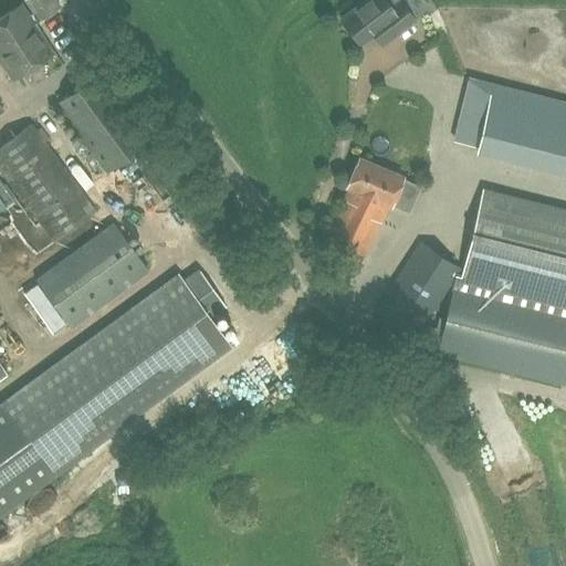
[(35,23),(60,7),(55,0),(24,0),(33,12),(29,14),(21,3),(0,17),(0,61),(12,81),(54,53),(35,23)]
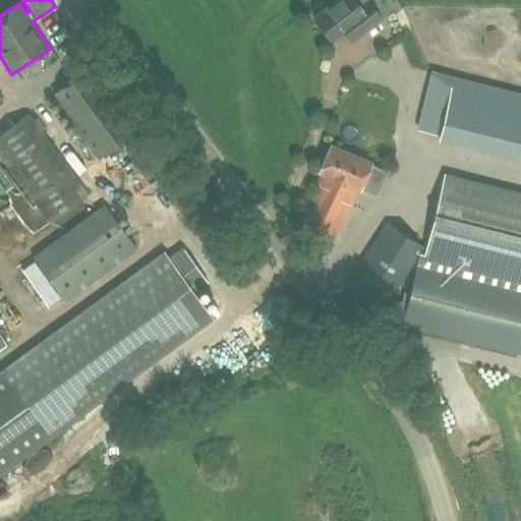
[(363,0),(358,4),(354,0),(334,0),(312,16),(331,40),(343,31),(351,41),(381,17),(367,0),(363,0)]
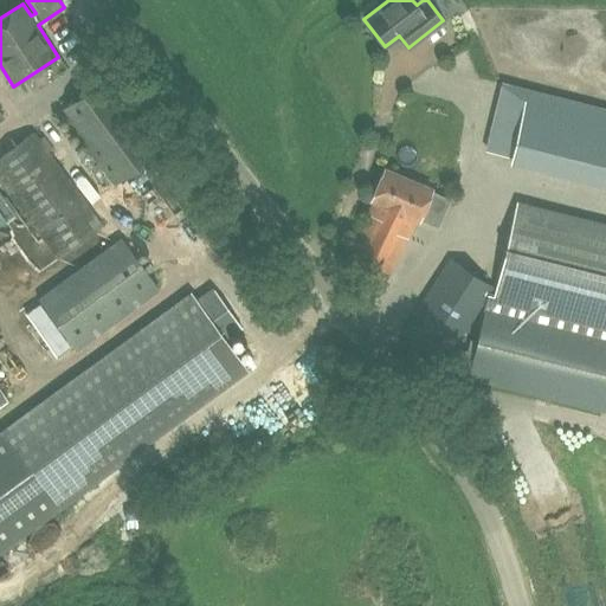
[(114,185),(160,150),(105,77),(59,111),(114,185)]
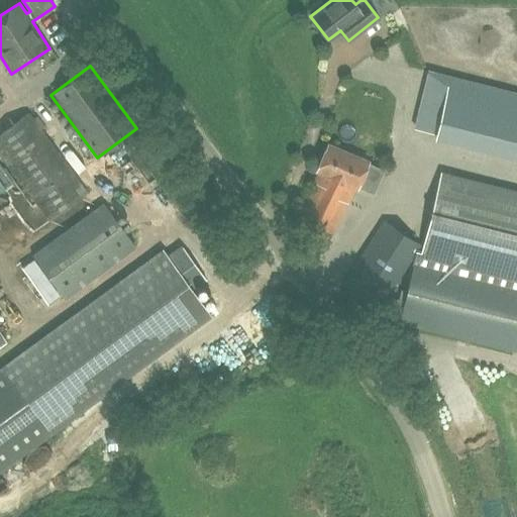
[(516,160),(516,92),(427,70),(413,128),(434,134),(433,139),(516,160)]
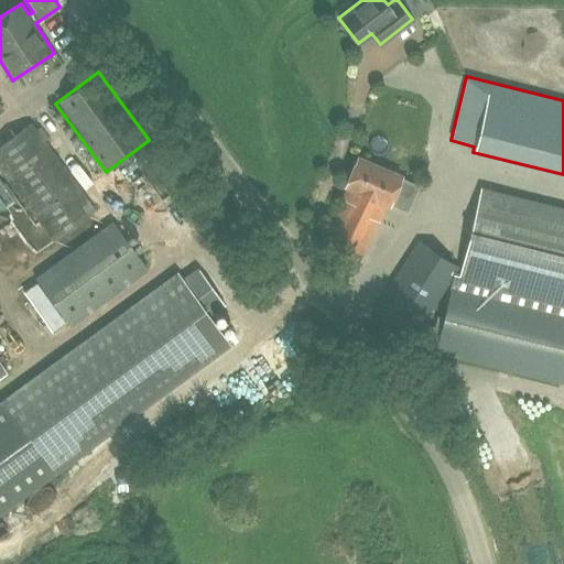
[(0,165),(54,239),(95,209),(31,122),(0,144),(0,165)]
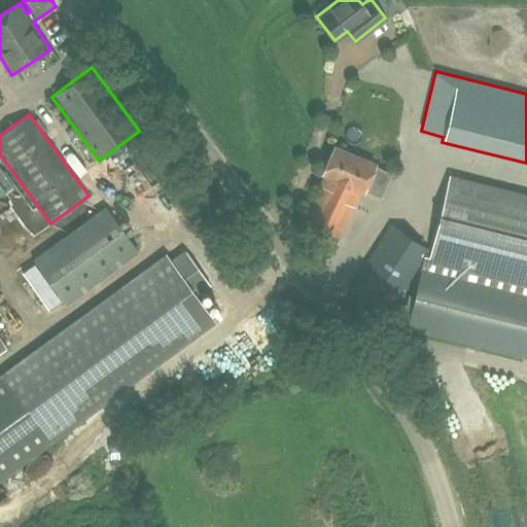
[(381,198),(391,172),(375,165),(375,164),(334,147),(322,173),(324,174),(301,226),(337,243),(361,189),(381,198)]
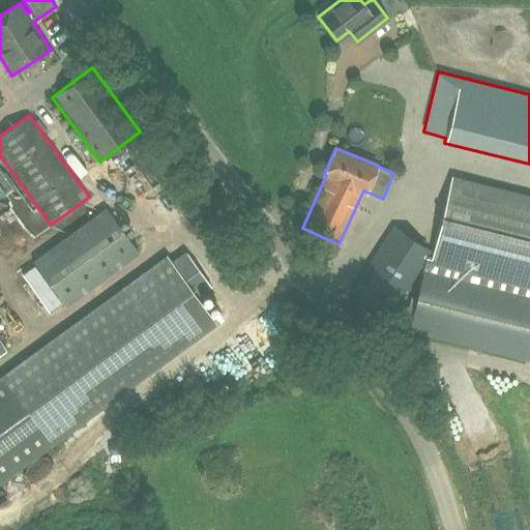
[(428,257),(425,267),(415,307),(396,303),(431,249),(392,226),(351,291),(389,316),(392,311),(413,316),(410,329),(529,359),(529,196),(451,176),(431,258),(428,257)]
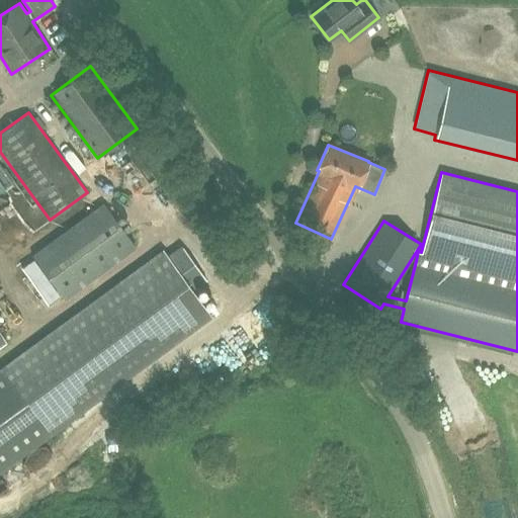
[(64,298),(136,246),(103,202),(32,255),(64,298)]
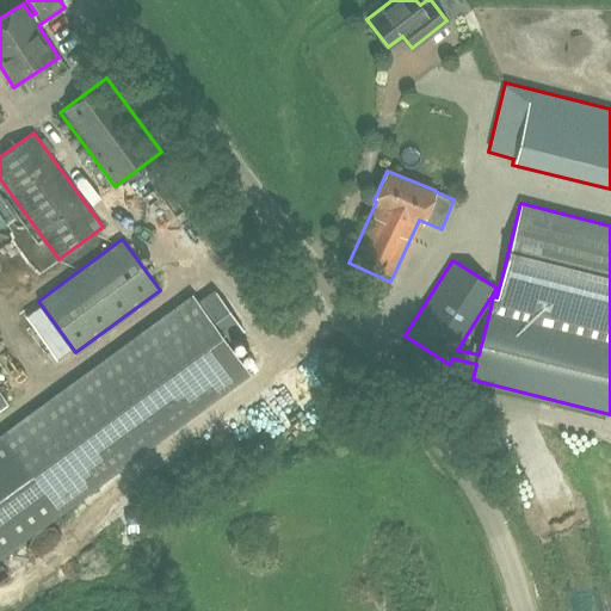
[(25,310),(53,287),(38,271),(12,295),(25,310)]
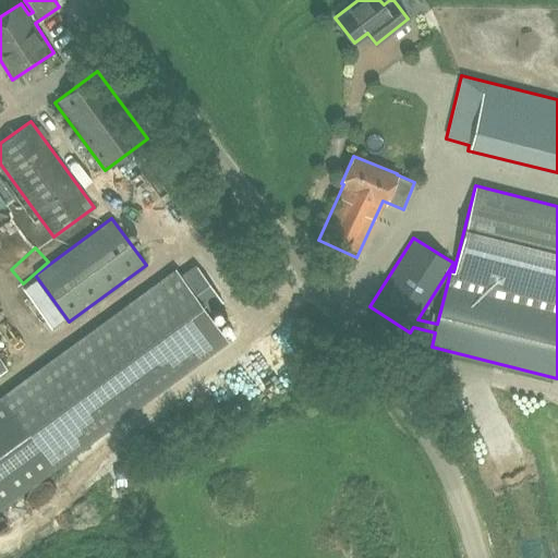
[(0,509),(230,340),(209,312),(220,303),(195,268),(182,278),(176,269),(0,398),(0,509)]
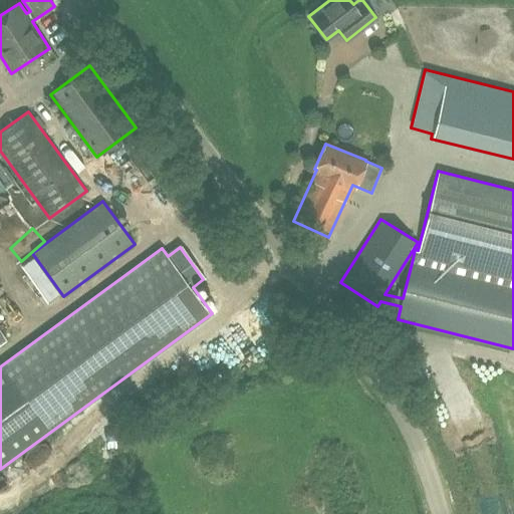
[(64,462),(36,482),(46,496),(74,476),(64,462)]
